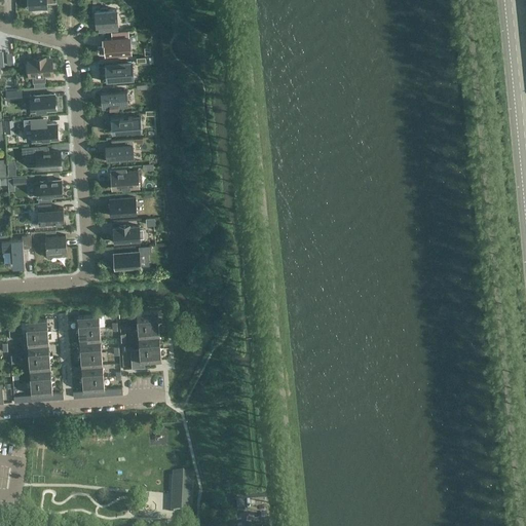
[(45,0),(28,0),(30,9),(46,8),(45,0)]
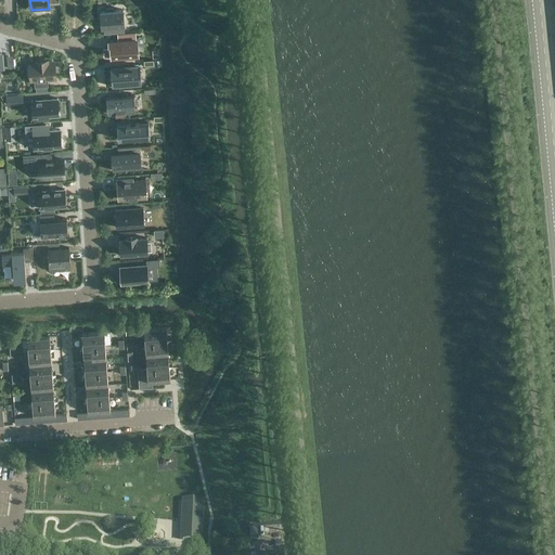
[(106,27),(106,34),(125,33),(124,26),(125,26),(124,16),(124,10),(114,11),(114,9),(106,9),(106,11),(101,12),(102,27),(106,27)]
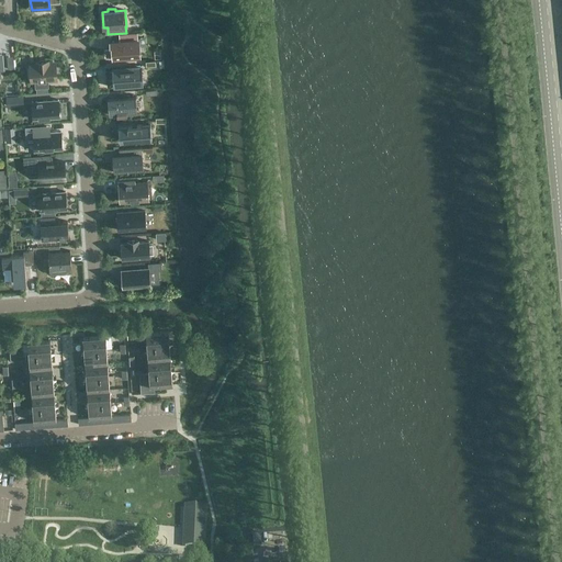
[(113,58),(139,56),(138,44),(138,40),(137,40),(137,33),(123,34),(123,41),(111,42),(111,49),(113,49),(113,58)]
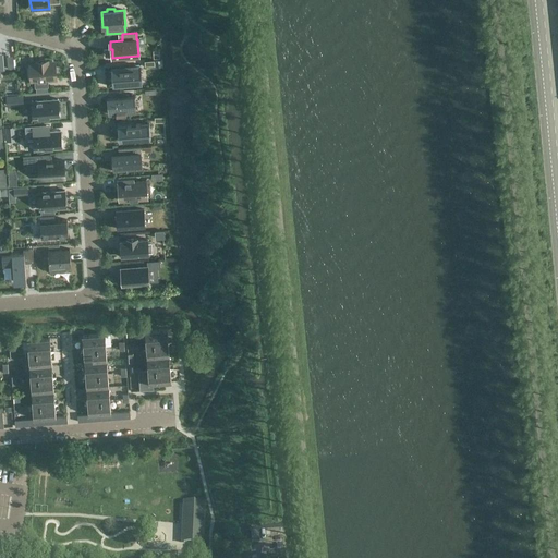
[(31,82),(35,82),(35,88),(48,87),(48,81),(55,80),(53,62),(48,63),(48,61),(36,61),(36,63),(29,64),(31,82)]
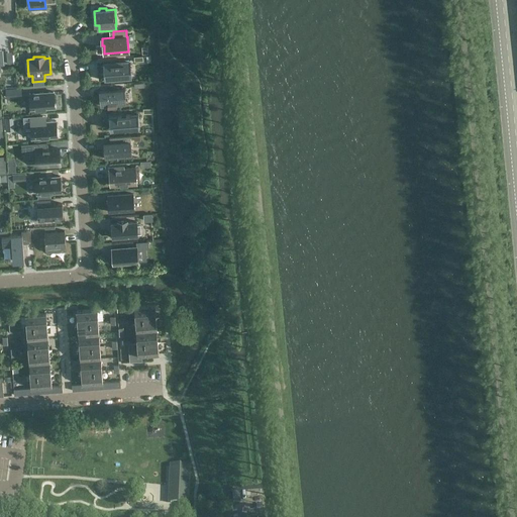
[(108,77),(130,76),(129,62),(98,64),(99,80),(108,80),(108,77)]
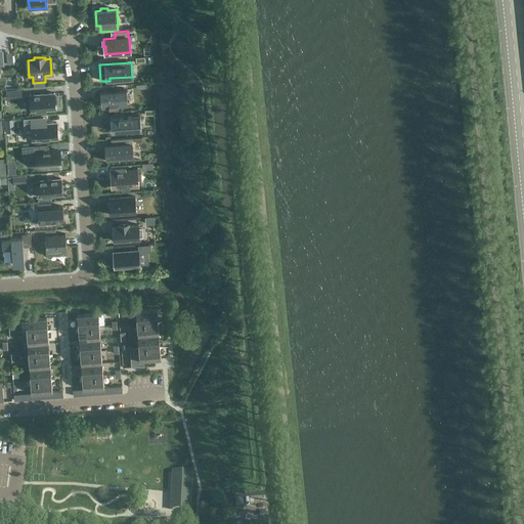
[(101,92),(101,93),(102,108),(108,107),(108,108),(119,108),(119,107),(119,106),(127,106),(126,95),(126,91),(126,90),(118,90),(118,88),(110,88),(110,89),(110,91),(101,92)]
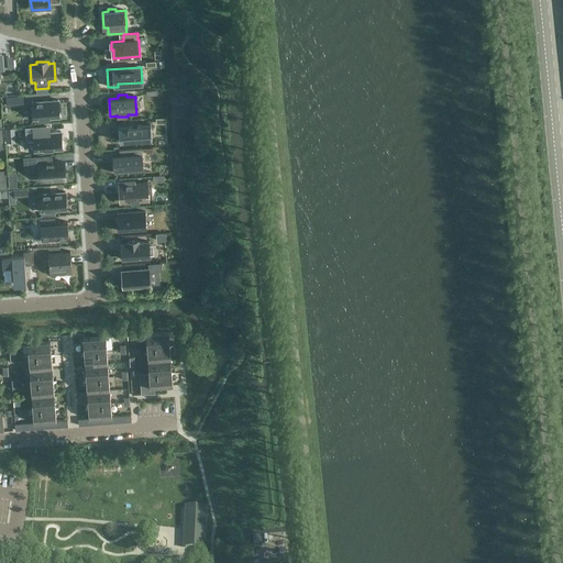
[(32,102),(34,120),(59,118),(58,100),(32,102)]
